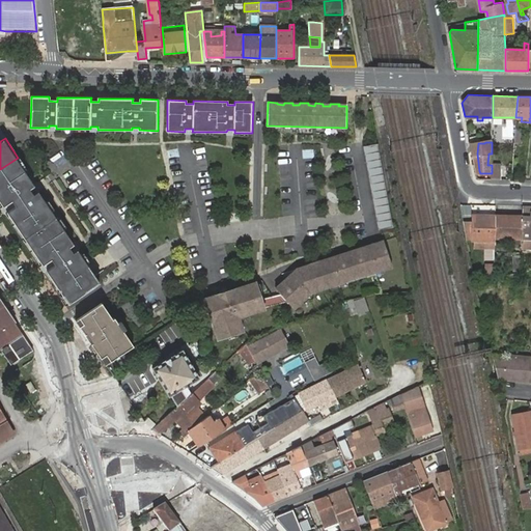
[(378,143),(363,146),(380,229),(393,224),(378,143)]
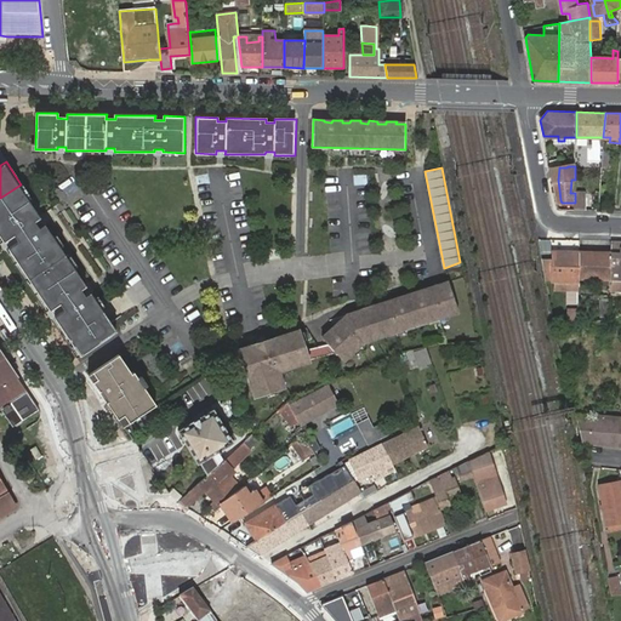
[(21,184),(0,198),(0,229),(6,239),(18,231),(34,221),(43,215),(30,198),(21,184)]
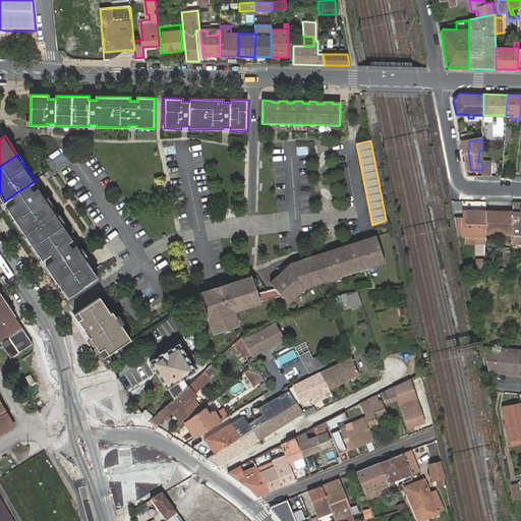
[(482,170),(481,176),(491,176),(491,162),(482,162),(482,170)]
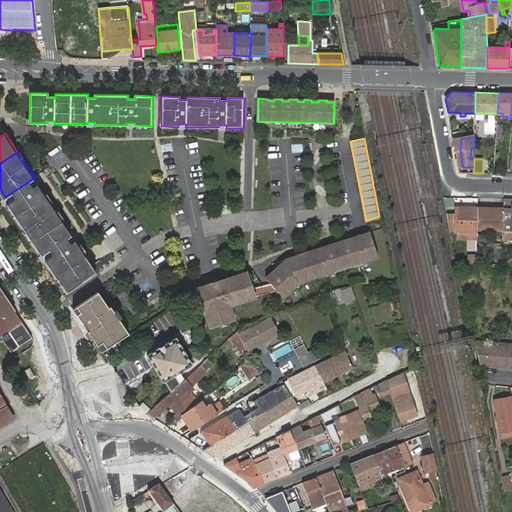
[(28,182),(15,190),(19,196),(32,188),(28,182)]
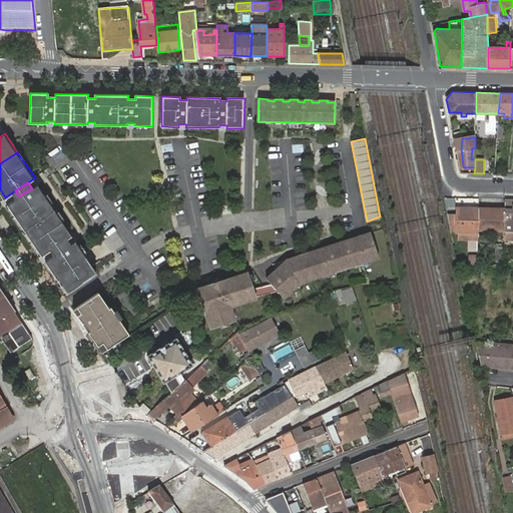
[(19,196),(9,203),(43,254),(53,247),(66,238),(72,234),(38,183),(32,188),(19,196)]
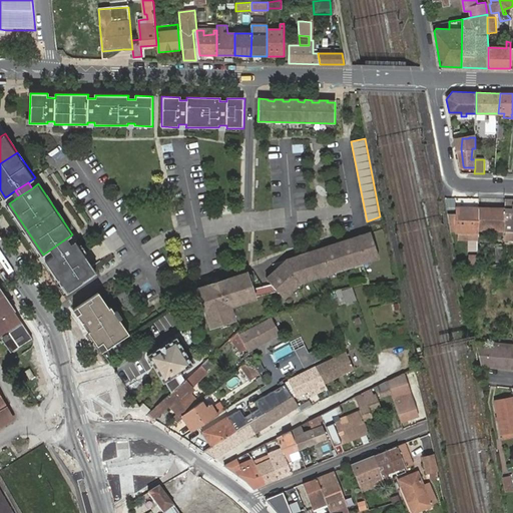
[(505,208),(504,229),(512,229),(512,198),(505,198),(505,208)]
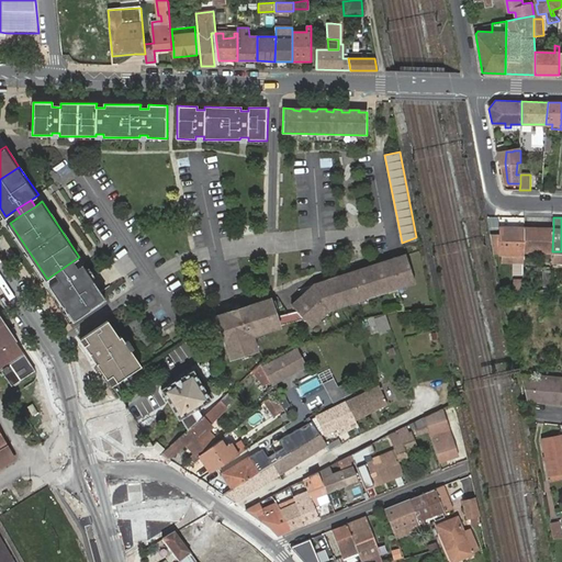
[(524,251),(524,228),(501,227),(499,254),(524,254),(524,251)]
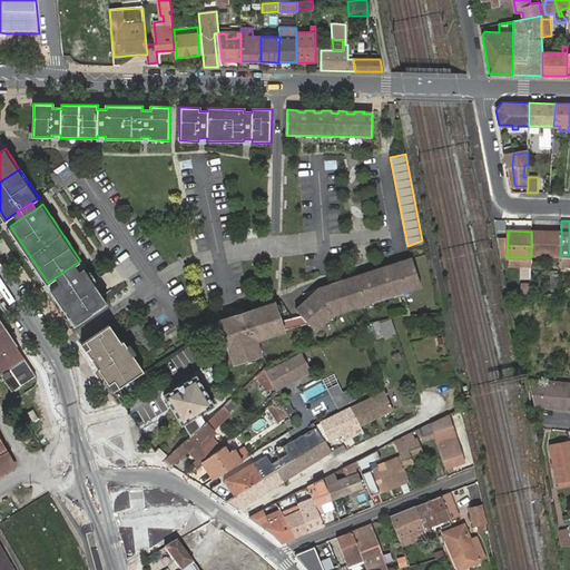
[(561,232),(531,232),(531,255),(560,255),(561,232)]
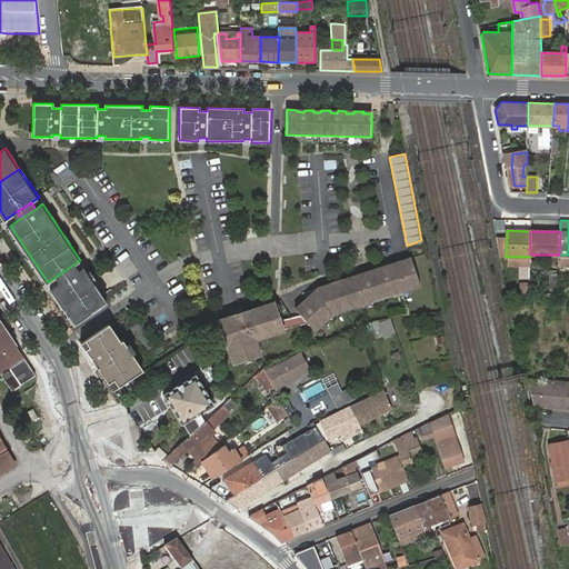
[(568,255),(559,255),(559,265),(568,265),(568,255)]
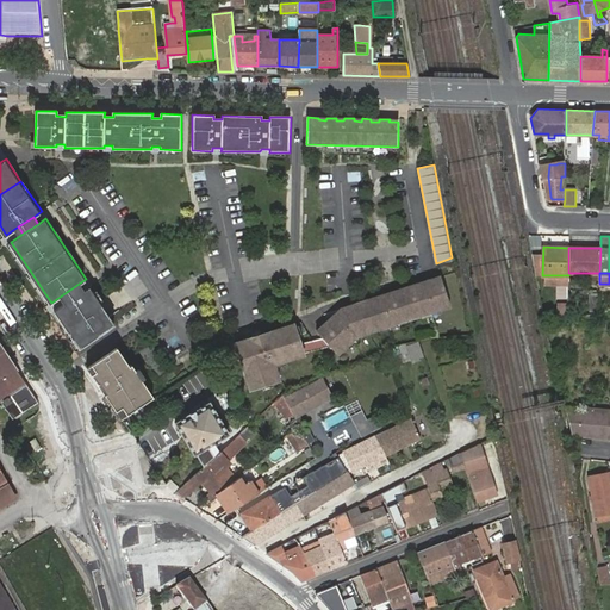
[(440,274),(417,281),(419,287),(441,279),(440,274)]
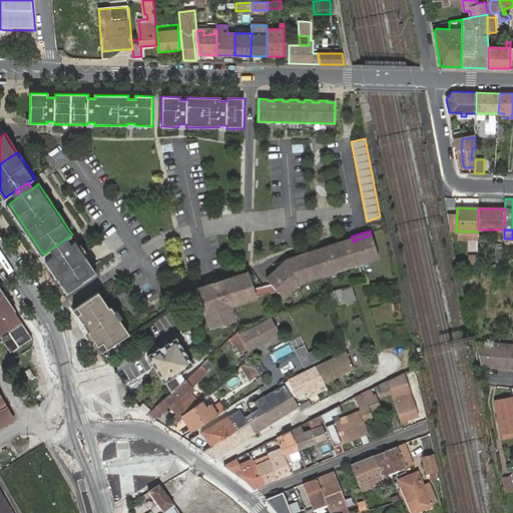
[(281,270),(278,266),(266,277),(271,283),(279,292),(286,299),(304,282),(379,258),(371,234),(353,241),(351,236),(321,246),(323,250),(304,257),(303,252),(290,257),(291,262),(281,270)]
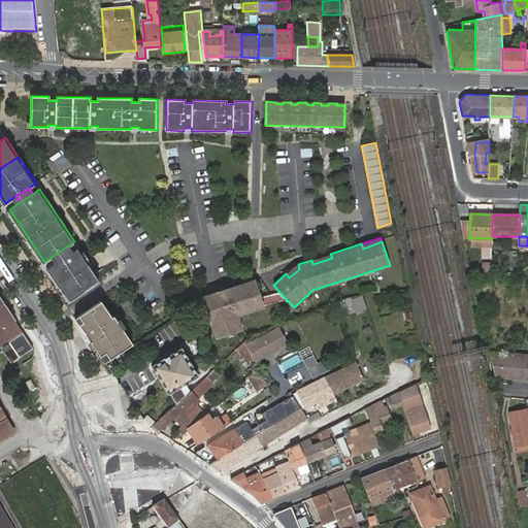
[(55,255),(59,260),(72,252),(68,245),(55,255)]
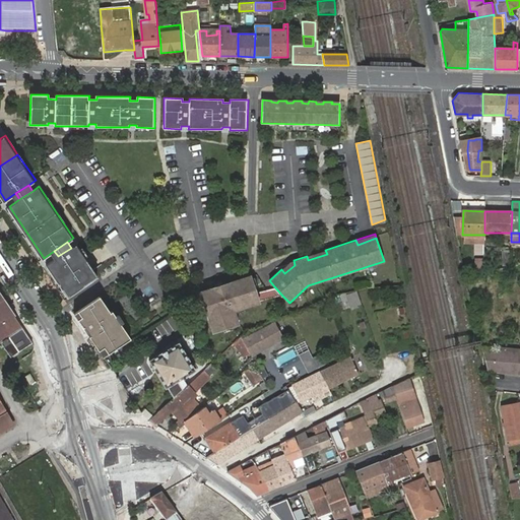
[(58,256),(48,263),(69,296),(99,275),(77,243),(71,248),(58,256)]
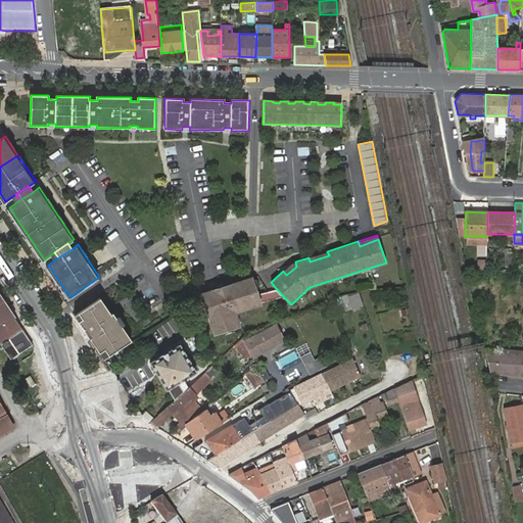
[(327,251),(308,257),(310,262),(329,255),(327,251)]
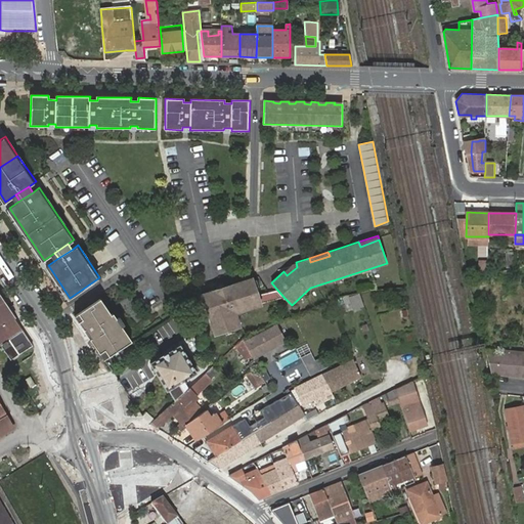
[(479,269),(489,269),(489,260),(479,260),(479,269)]
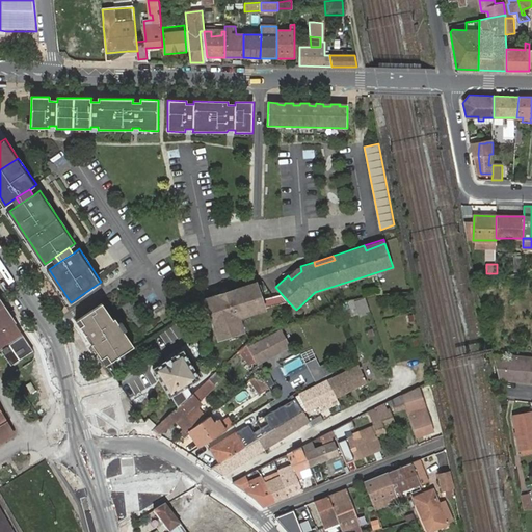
[(297,268),(288,275),(291,280),(301,271),(300,266),(297,268)]
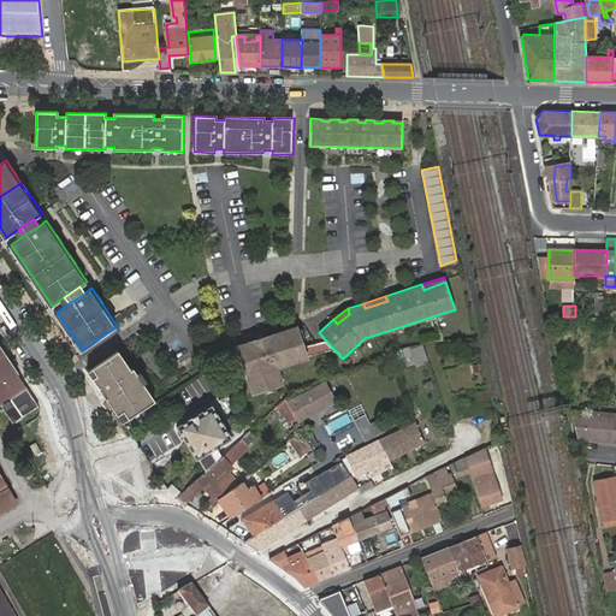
[(307,357),(302,345),(296,325),(262,337),(264,339),(259,341),(258,338),(236,345),(244,369),(250,368),(252,375),(247,377),(252,394),(283,384),(278,368),(307,359),(307,357)]
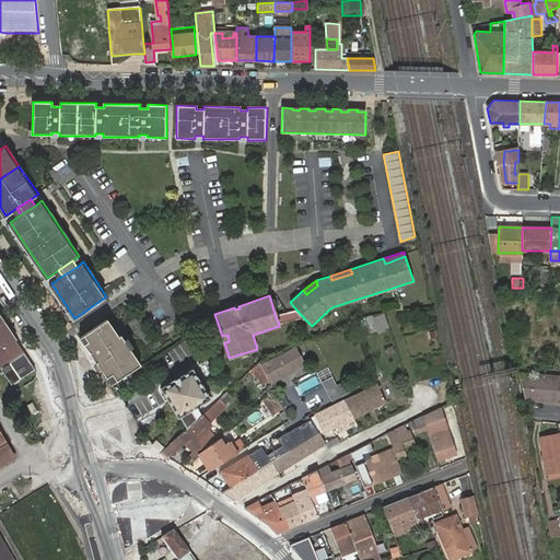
[(295,308),(275,314),(279,325),(304,318),(295,308)]
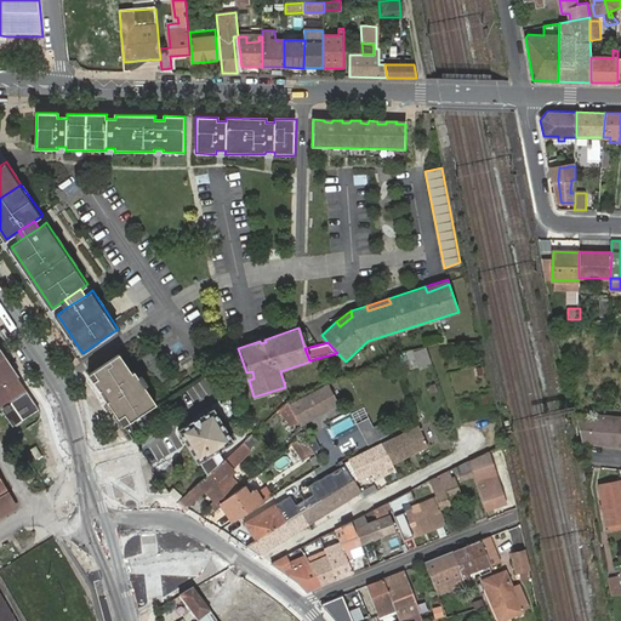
[(412,351),(416,360),(419,369),(432,364),(426,347),(412,351)]
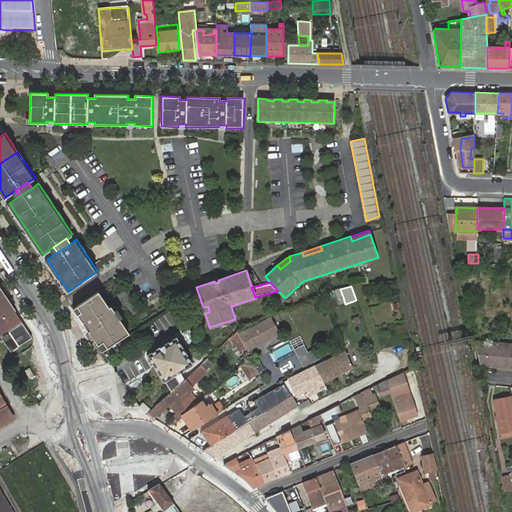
[(340,289),(333,291),(336,299),(343,297),(340,289)]
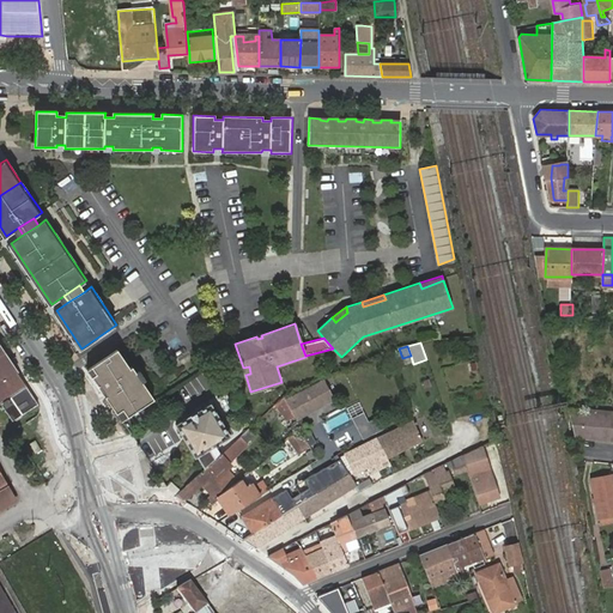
[(0,404),(12,420),(37,404),(0,347),(0,404)]
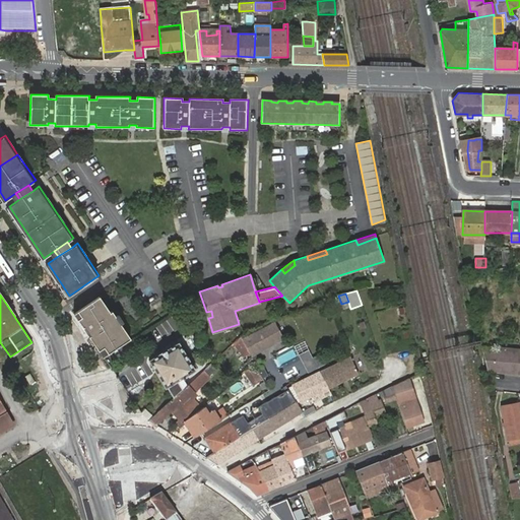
[(110,312),(100,297),(73,314),(102,356),(130,338),(112,311),(110,312)]
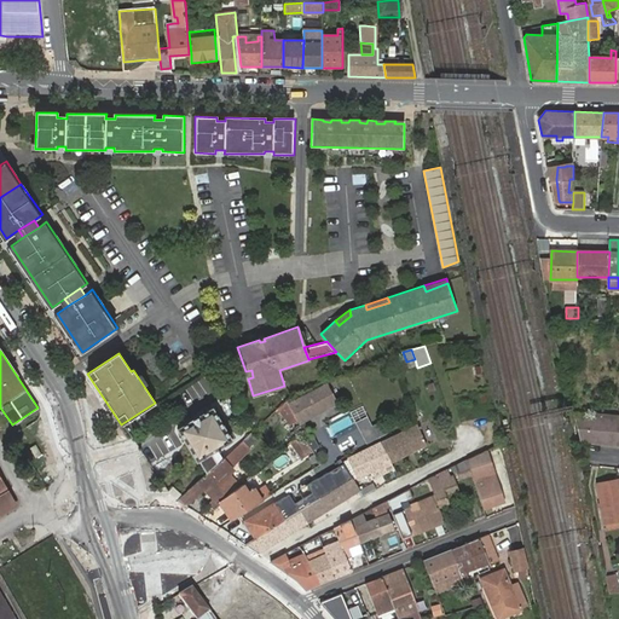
[(324,403),(317,387),(295,397),(287,404),(298,423),(307,417),(305,411),(312,406),(313,409),(324,403)]
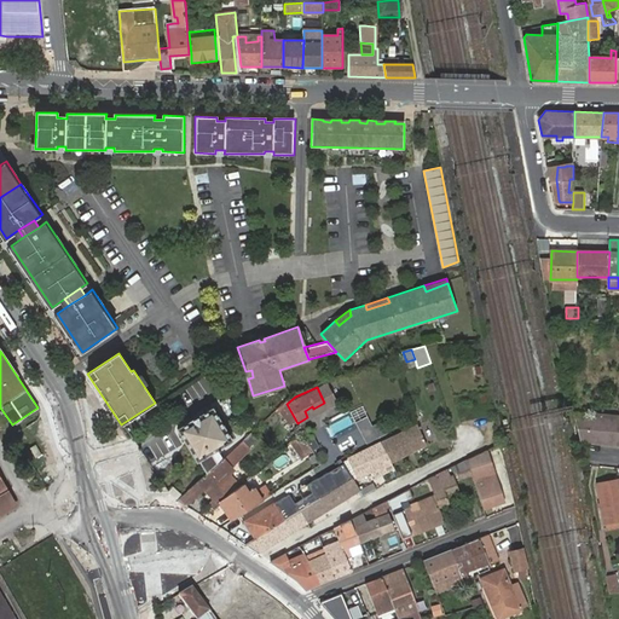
[(207,474),(217,466),(210,455),(231,441),(212,409),(178,431),(197,463),(198,462),(207,474)]
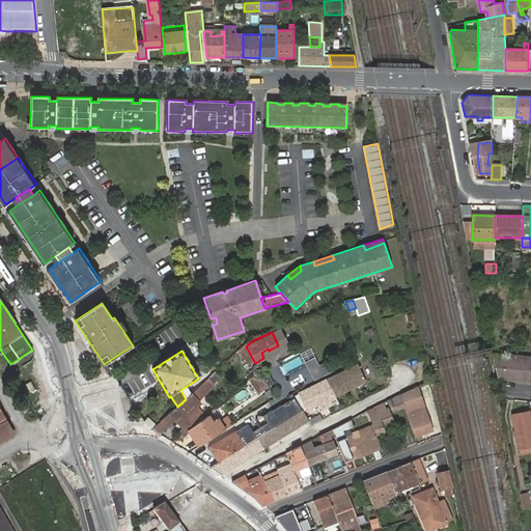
[(530,357),(508,355),(493,354),(500,378),(530,381),(530,357)]
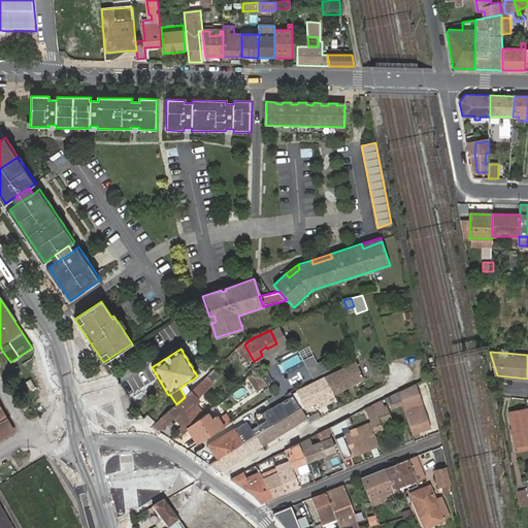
[(263,369),(258,361),(254,363),(258,369),(259,371),(263,369)]
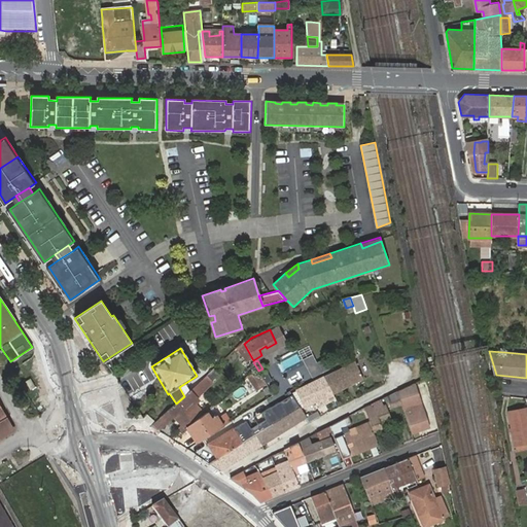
[(355,362),(295,391),(303,408),(315,401),(319,409),(336,400),(332,393),(362,379),(355,362)]
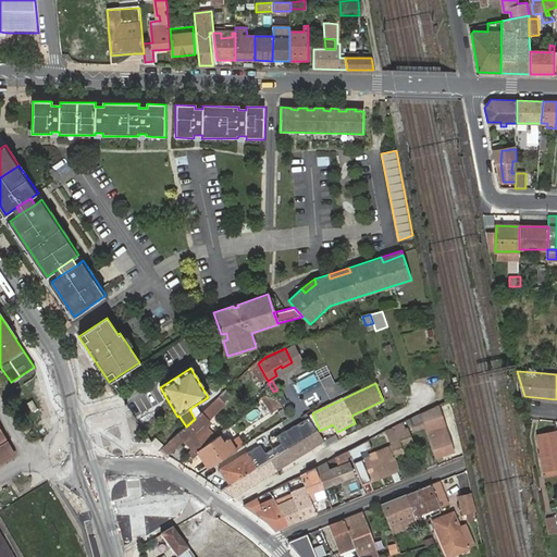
[(273,392),(272,390),(261,400),(271,415),(281,407),(273,392)]
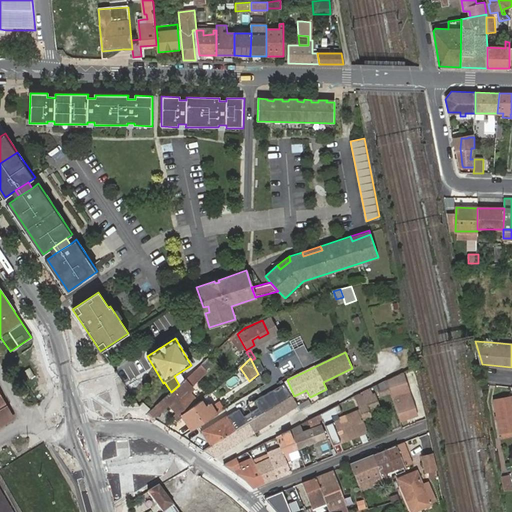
[(258,361),(253,364),(258,374),(264,371),(258,361)]
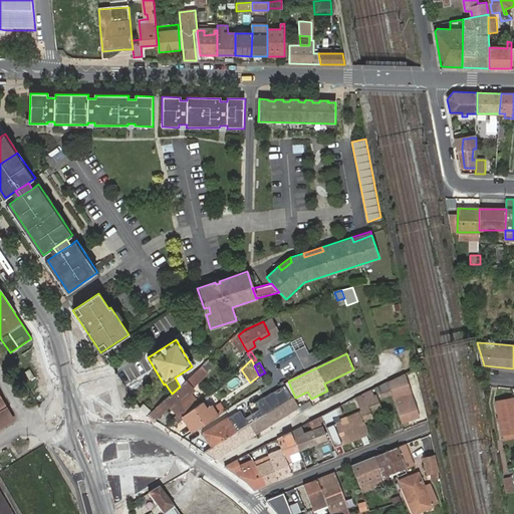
[(208,369),(204,365),(180,387),(172,394),(148,416),(152,419),(160,412),(161,413),(166,409),(175,420),(195,402),(190,396),(195,392),(189,386),(208,369)]
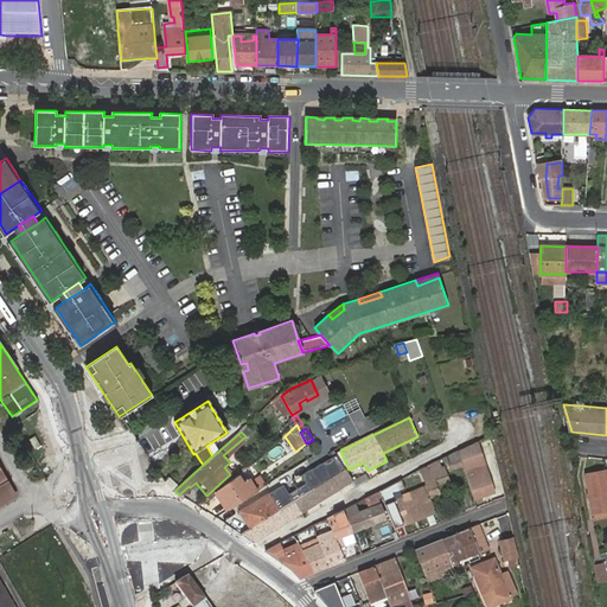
[(475,464),(468,442),(458,448),(462,464),(473,497),(494,491),(485,460),(475,464)]
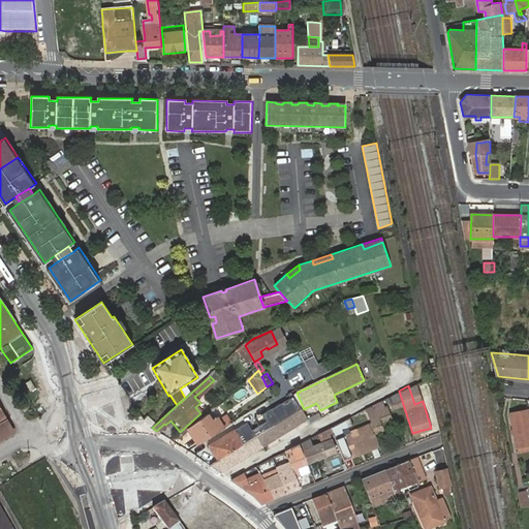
[(403,404),(399,391),(384,399),(386,402),(389,401),(391,404),(394,409),(403,404)]
